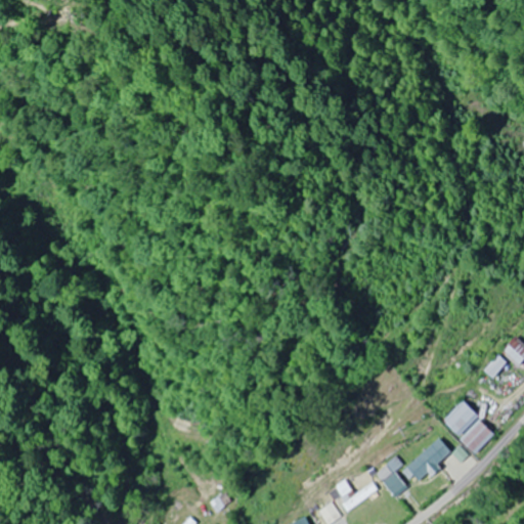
[(514,365),(523,354),(523,346),(514,336),(499,351),(514,365)]
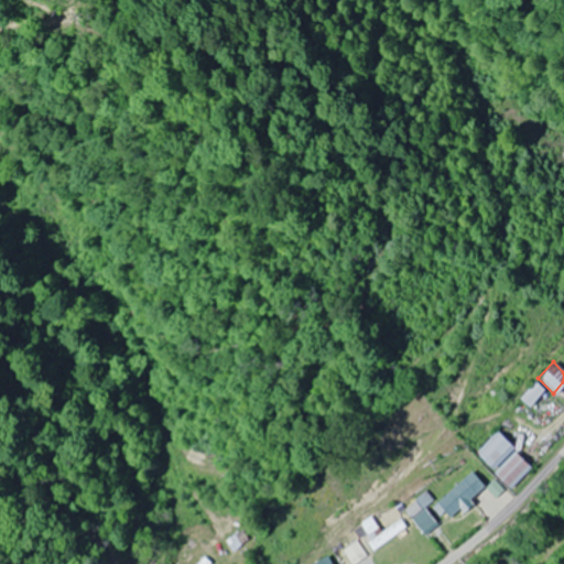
[(516,452),(498,434),(476,457),(510,490),(531,468),(514,452),(516,452)]
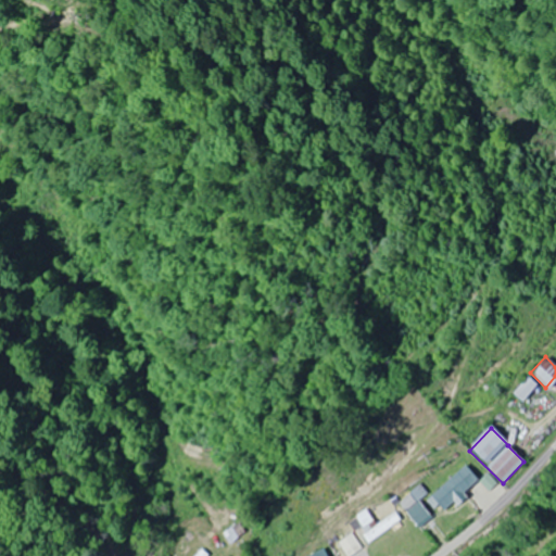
[(441,515),(477,479),(463,465),(427,501),(441,515)]
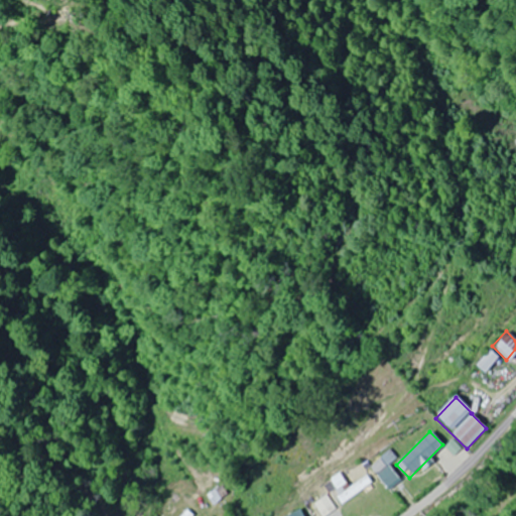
[(370,470),(387,488),(398,478),(387,466),(395,459),(389,452),(370,470)]
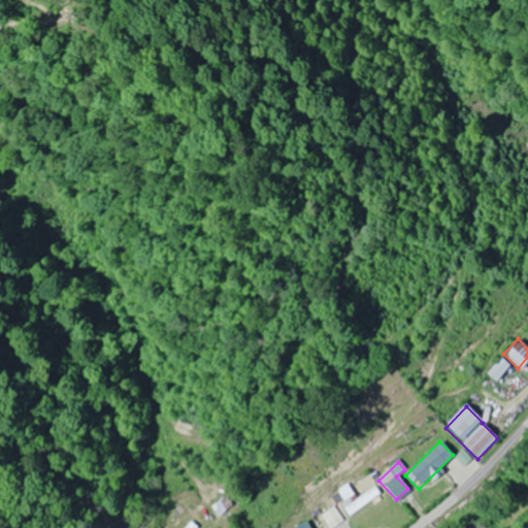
[(356,498),(348,485),(332,494),(347,519),(382,497),(375,487),(356,498)]
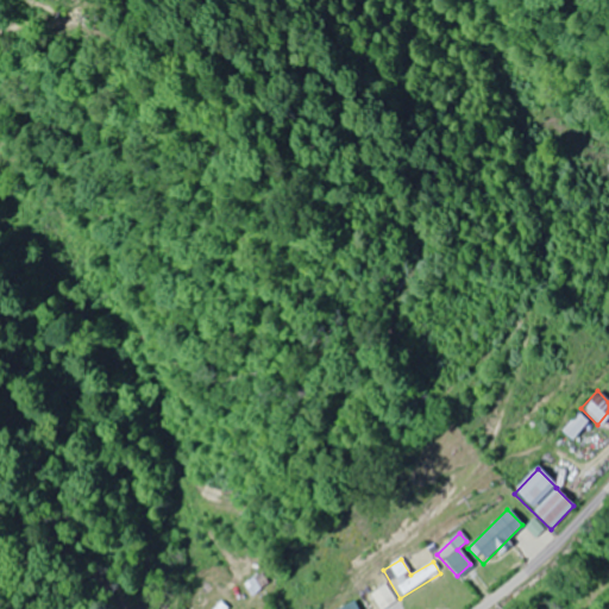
[(383,608),(395,601),(384,585),(370,595),(378,608),(383,608)]
